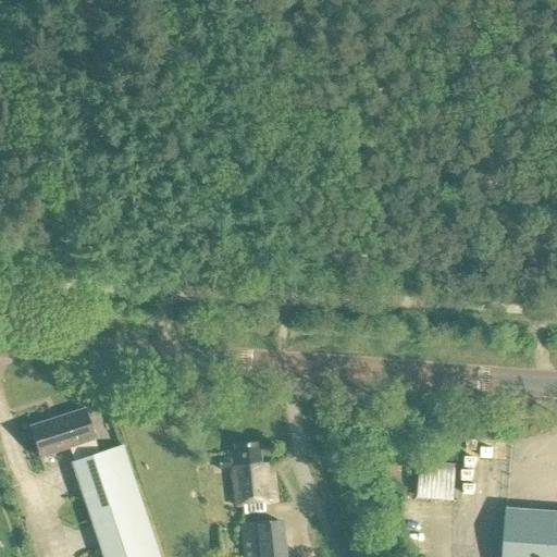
[(40,458),(94,442),(96,441),(86,411),(32,429),(40,458)]
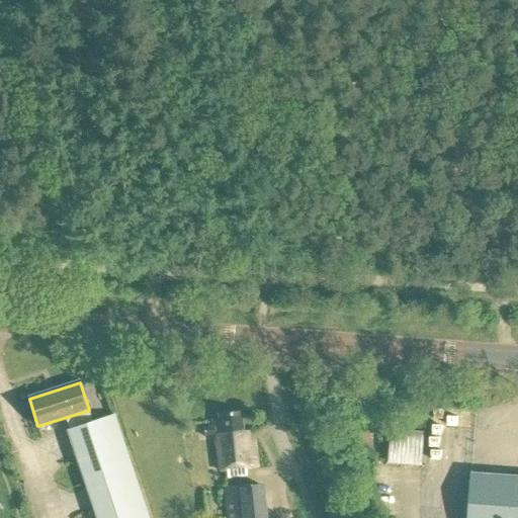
[(245,468),(257,467),(254,441),(250,441),(248,431),(242,432),(240,413),(218,415),(218,418),(211,419),(212,427),(202,428),(203,437),(213,436),(218,471),(227,470),(228,478),(246,476),(245,468)]
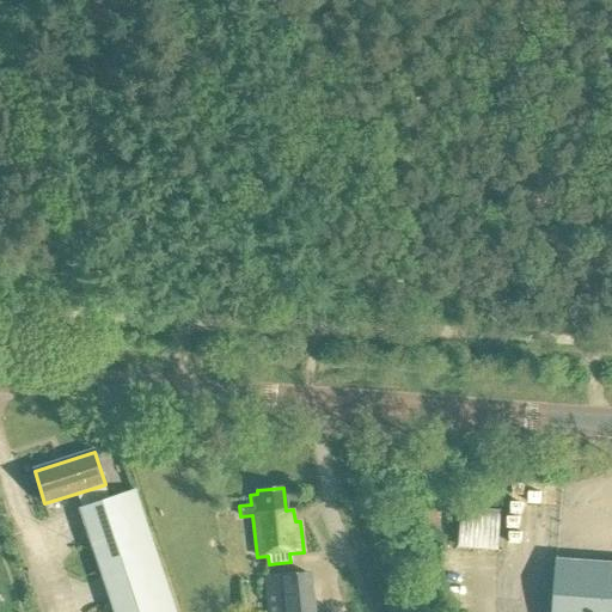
[(134,489),(79,507),(78,508),(90,545),(89,545),(109,606),(112,605),(114,611),(175,611),(147,525),(146,526),(134,489)]
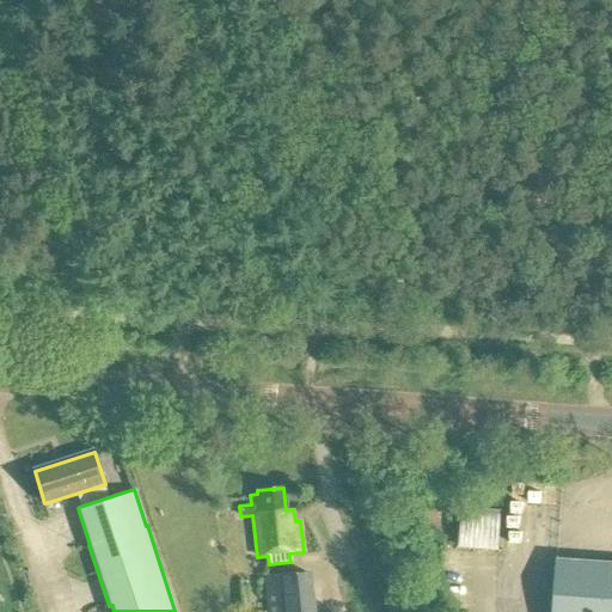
[(463,545),(506,545),(506,505),(463,503),(463,545)]
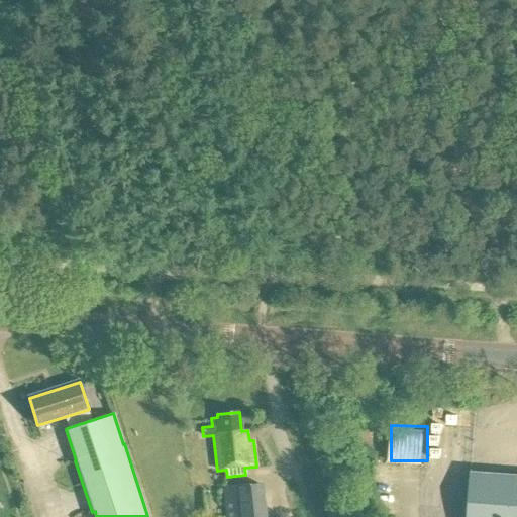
[(516,516),(516,477),(472,474),(469,516),(516,516)]
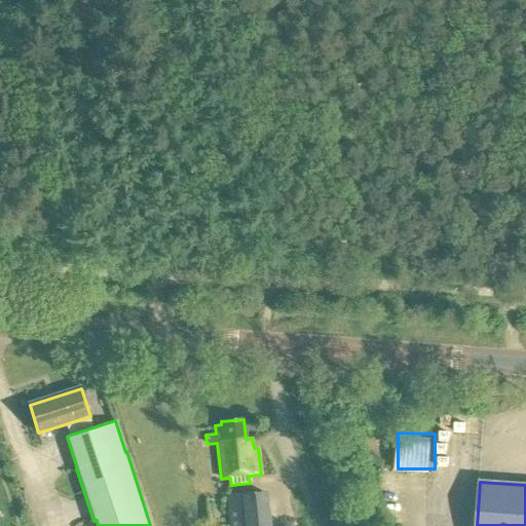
[(229,525),(270,525),(267,491),(227,495),(229,525)]
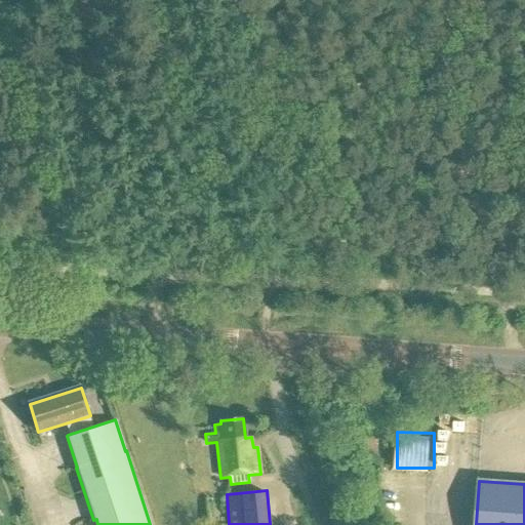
All buildings are outlined.
